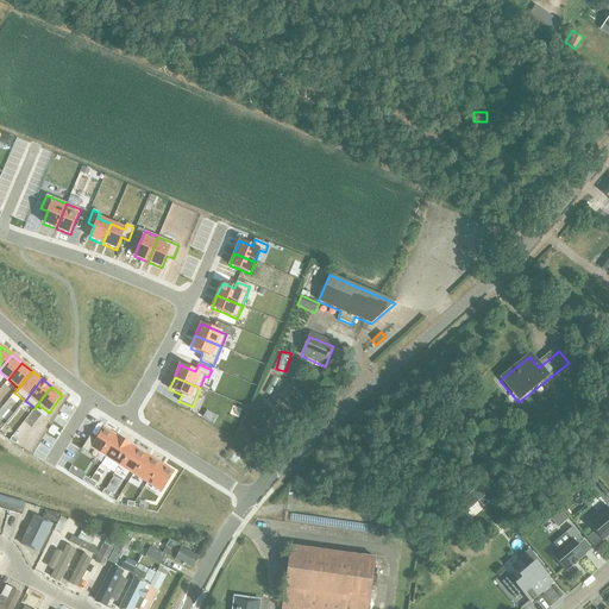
[(244,421),(252,399),(245,395),(237,418),(244,421)]
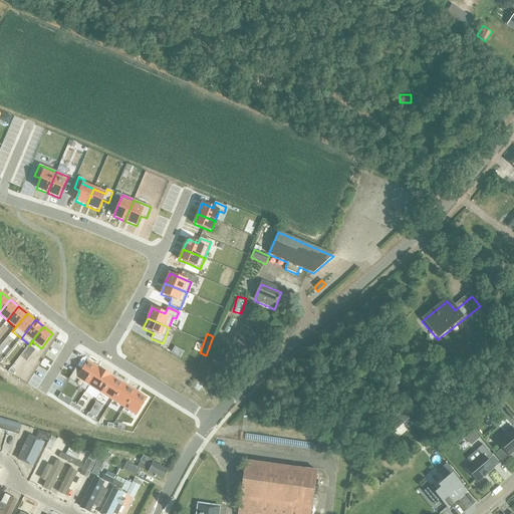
[(75,368),(69,378),(74,382),(77,378),(89,386),(99,368),(87,361),(80,371),(75,368)]
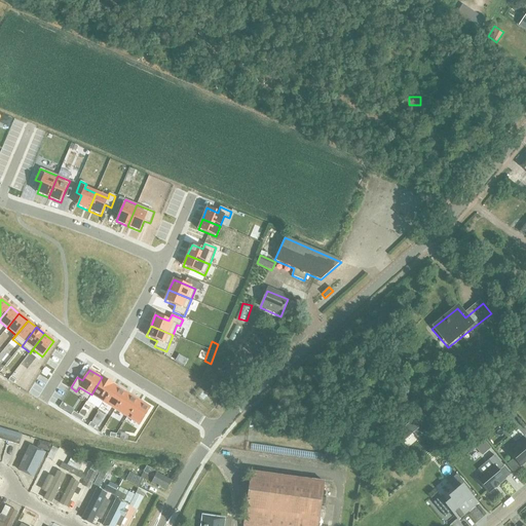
[(102,377),(91,395),(103,402),(114,385),(102,377)]
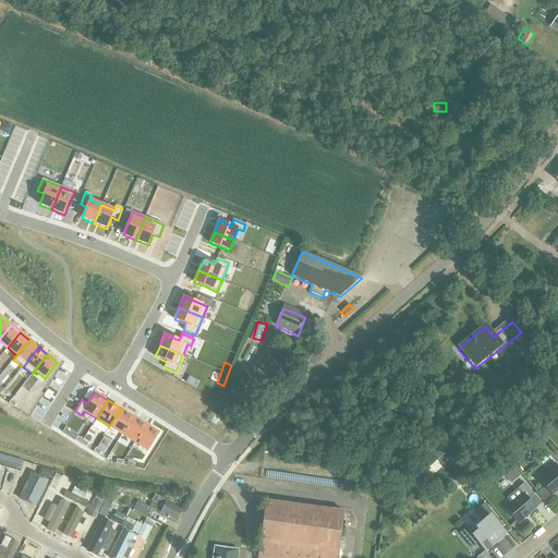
[(121,409),(109,426),(122,435),(134,416),(121,409)]
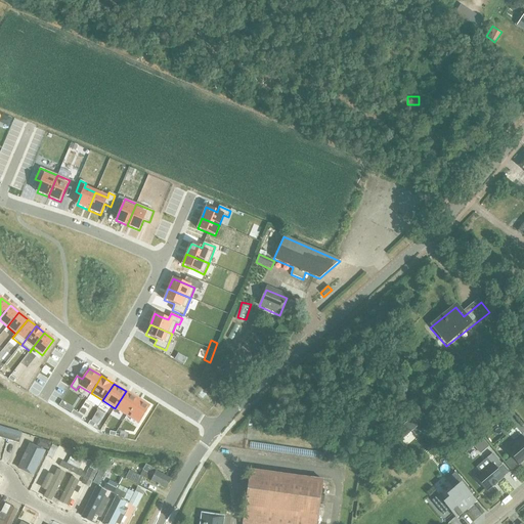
[(126,391),(115,408),(127,416),(137,398),(126,391)]
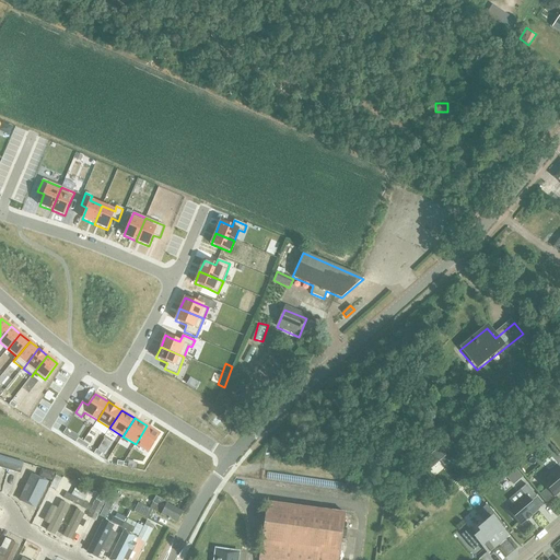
[(147,426),(136,444),(149,453),(160,434),(147,426)]
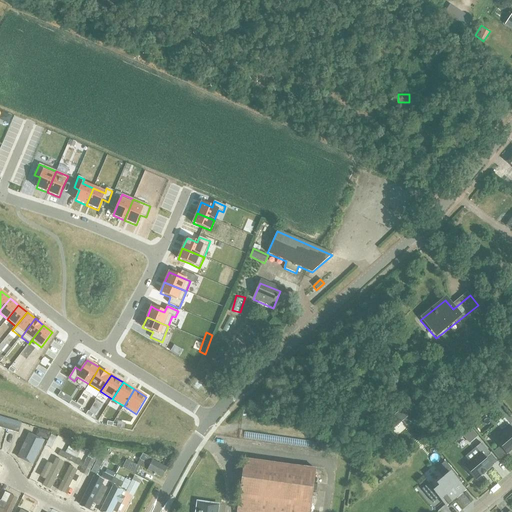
[(177,416),(188,421),(191,414),(180,409),(177,416)]
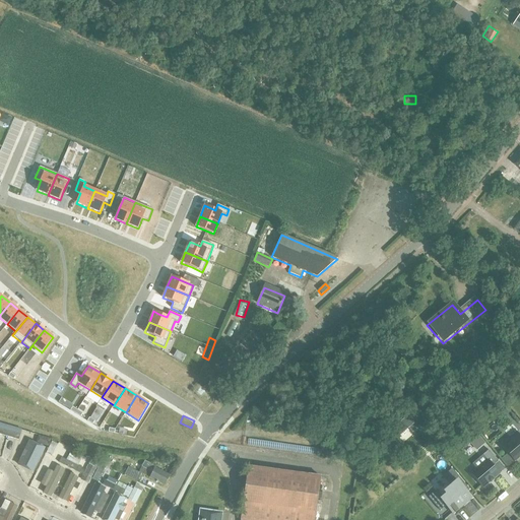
[(410,416),(404,425),(416,432),(421,424),(410,416)]
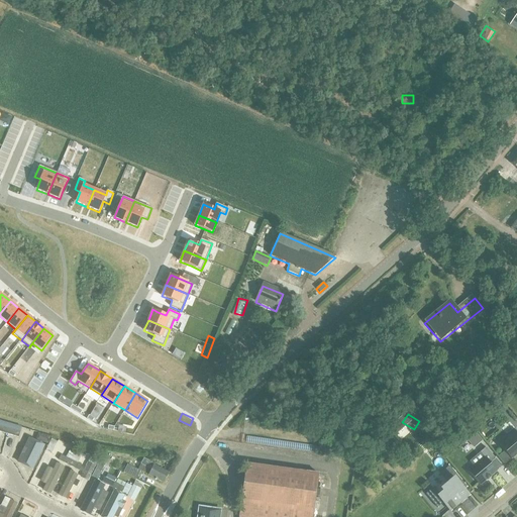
[(20,432),(0,425),(0,432),(18,437),(20,432)]
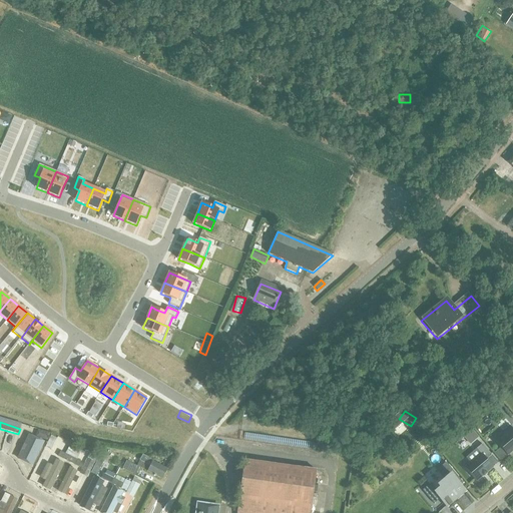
[(512,428),(496,442),(508,456),(512,451),(512,428)]
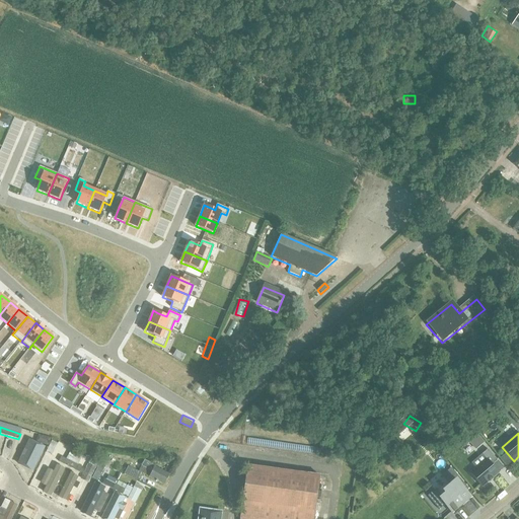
[(477,435),(469,441),(475,449),(484,442),(477,435)]
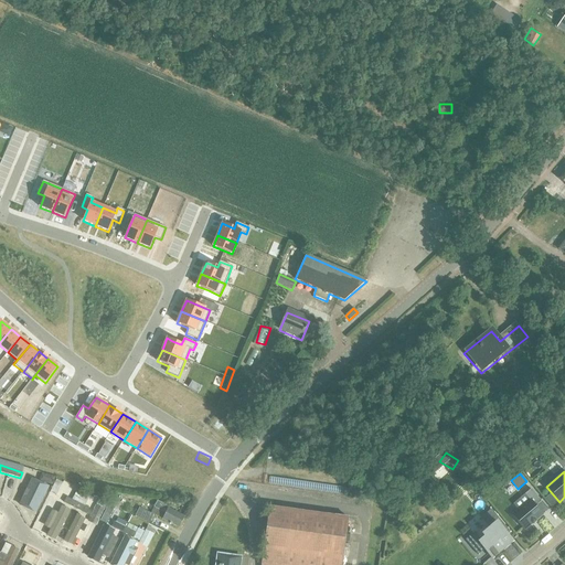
[(270,483),(347,492),(348,482),(272,475),(270,483)]
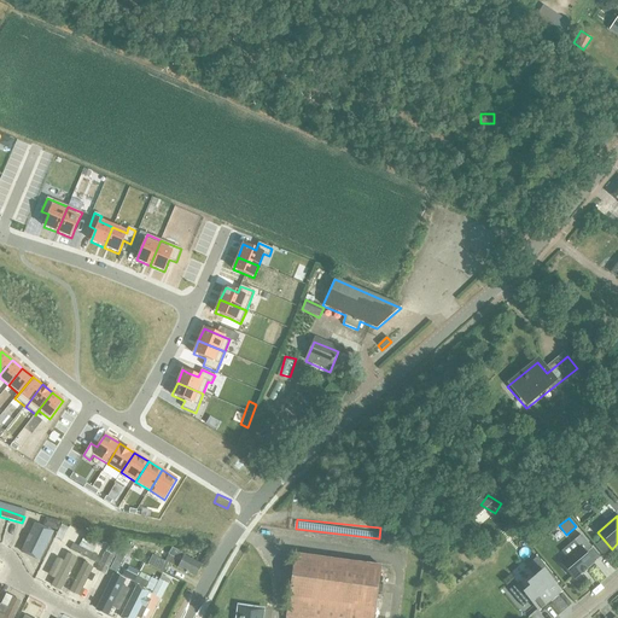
[(54,532),(38,525),(24,554),(41,561),(54,532)]
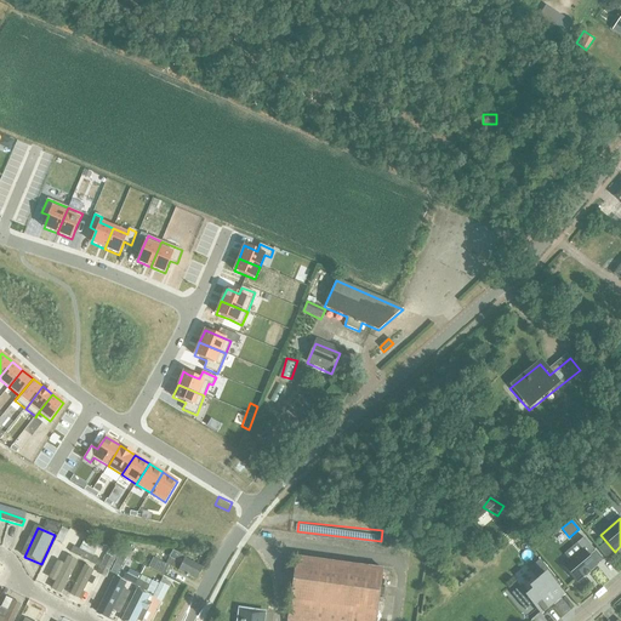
[(55,541),(62,545),(69,531),(62,528),(55,541)]
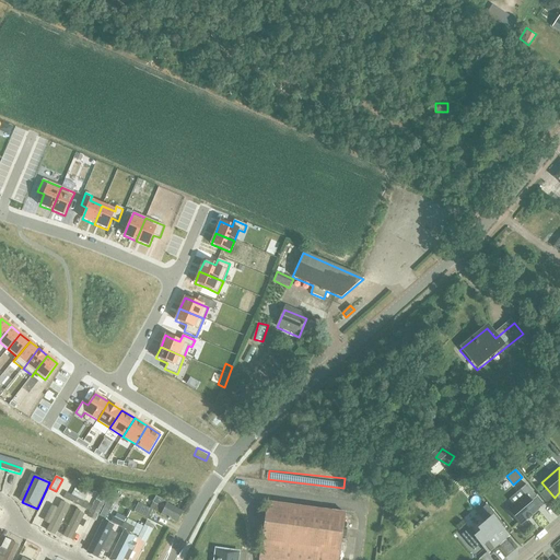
[(78,482),(71,496),(67,493),(63,499),(74,504),(78,505),(78,506),(86,511),(89,505),(83,502),(89,491),(82,488),(83,485),(78,482)]
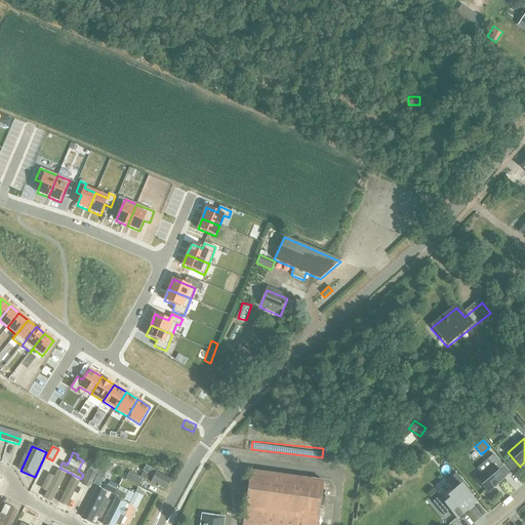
[(492,465),(476,479),(487,492),(494,487),(498,485),(497,484),(505,478),(497,471),(503,466),(493,454),(487,459),(492,465)]
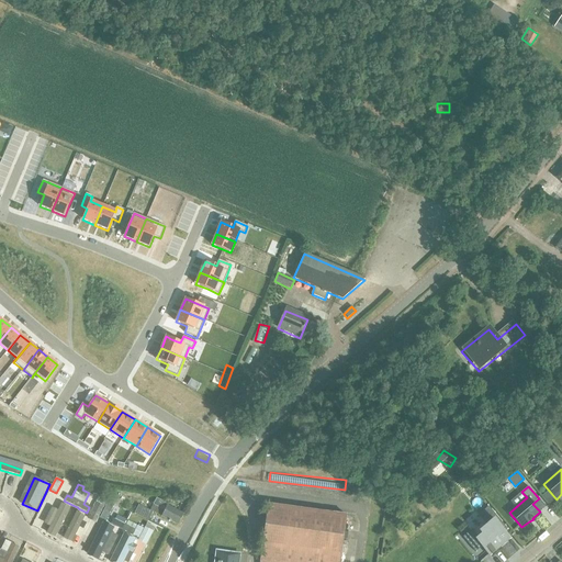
[(153,513),(178,525),(183,515),(167,506),(168,504),(156,498),(150,512),(139,506),(135,514),(148,521),(153,513)]
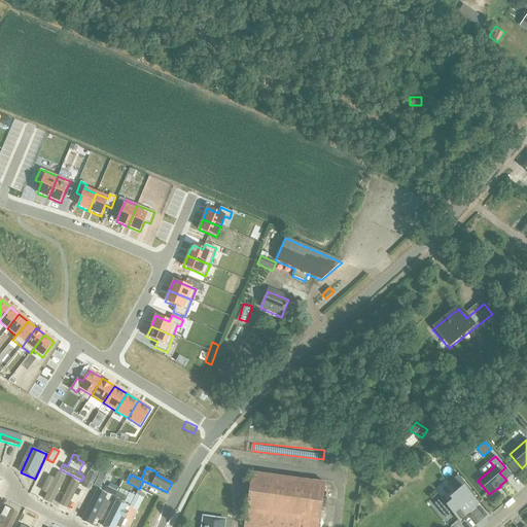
[(90,470),(81,486),(90,490),(92,486),(100,490),(107,476),(99,471),(98,475),(90,470)]
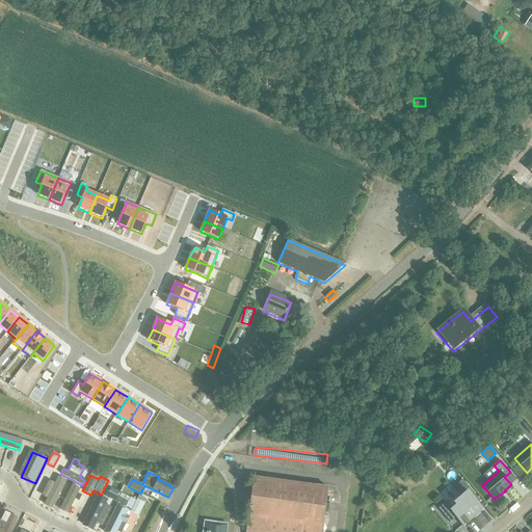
[(245,531),(321,531),(328,487),(254,477),(245,531)]
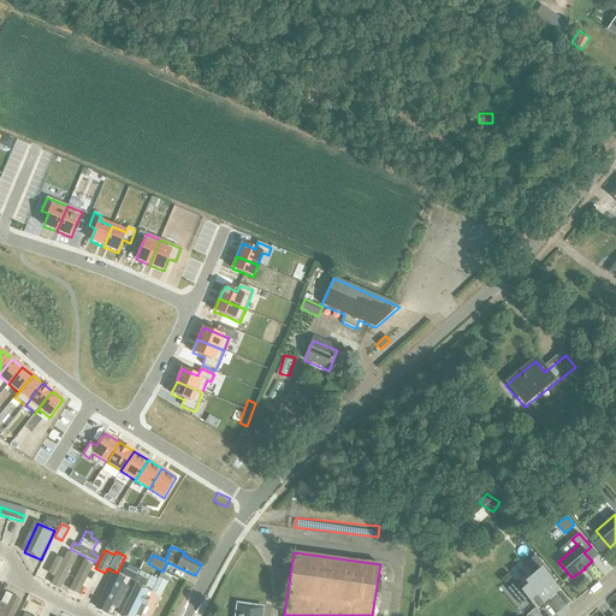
[(63,590),(77,557),(69,554),(65,561),(59,557),(51,575),(58,578),(54,586),(63,590)]
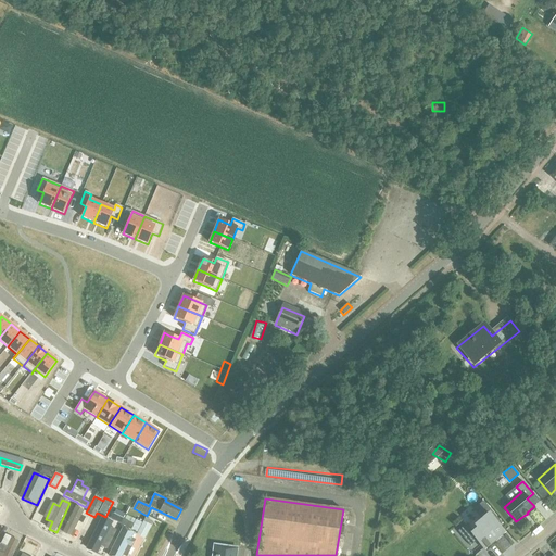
[(466,525),(458,531),(469,545),(476,540),(484,550),(505,532),(504,531),(501,534),(494,527),(501,521),(483,501),(474,509),(484,522),(477,529),(478,530),(474,534),(466,525)]
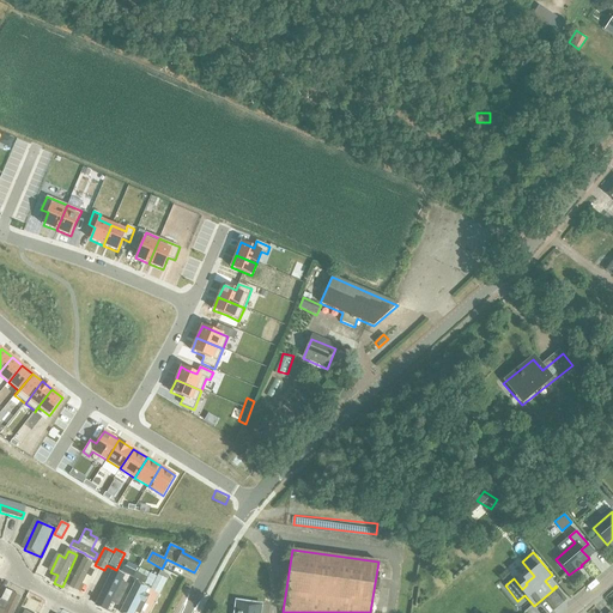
[(72,588),(80,593),(93,564),(85,560),(72,588)]
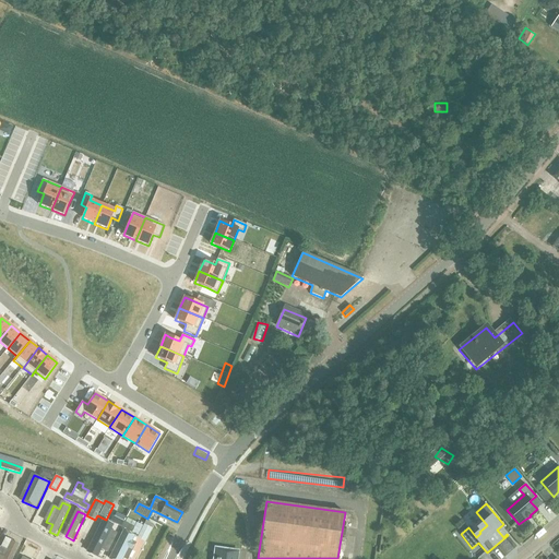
[(110,522),(121,527),(132,534),(138,536),(137,538),(145,543),(152,528),(143,524),(143,526),(137,523),(138,521),(133,519),(131,516),(129,521),(127,520),(125,523),(113,516),(110,522)]
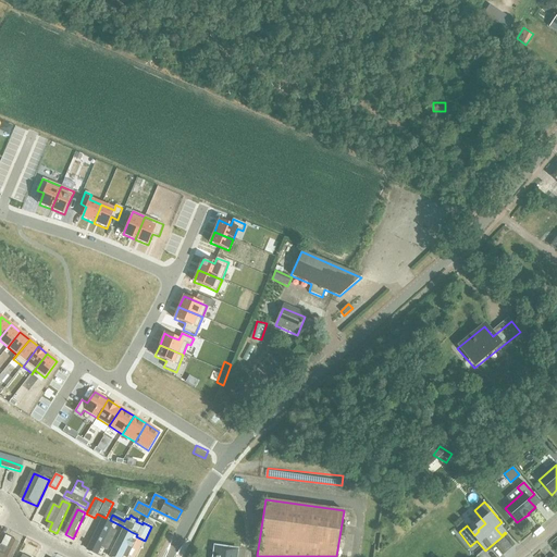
[(107,528),(101,525),(95,537),(100,540),(107,528)]
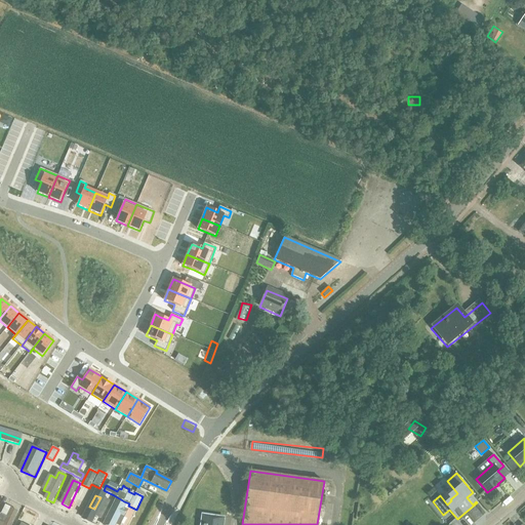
[(117,498),(104,524),(118,524),(128,503),(117,498)]
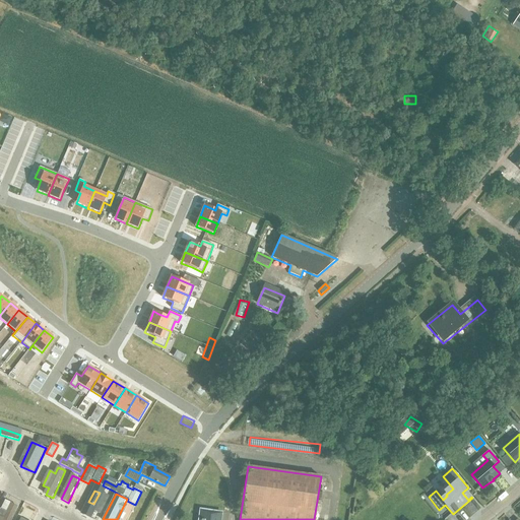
[(0,519),(11,519),(18,506),(11,503),(4,518),(0,515),(0,519)]
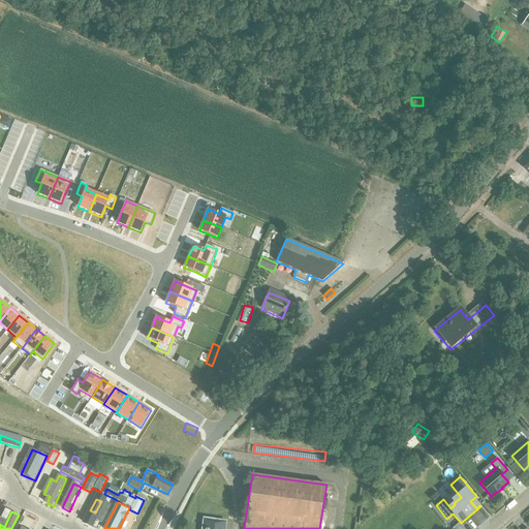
[(223,528),(225,523),(204,520),(203,528),(223,528)]
